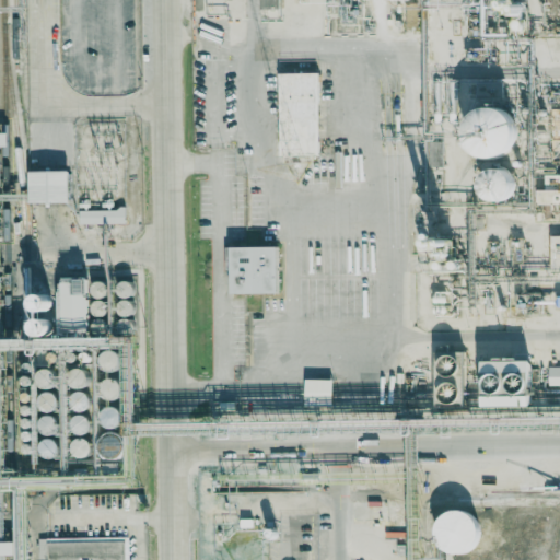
[(259,0),(260,10),(280,9),(279,0),(259,0)]
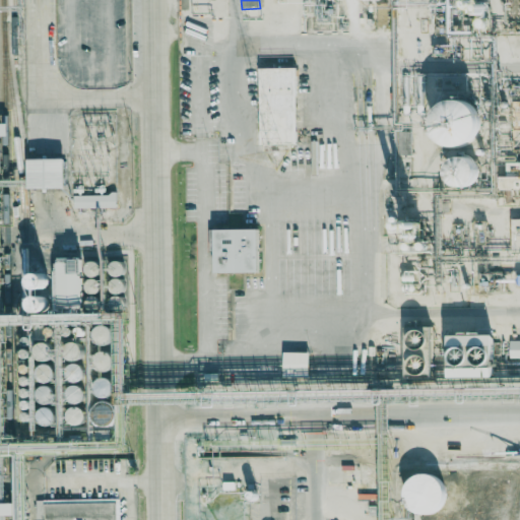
[(259,68),(260,145),(298,144),(296,67),(259,68)]
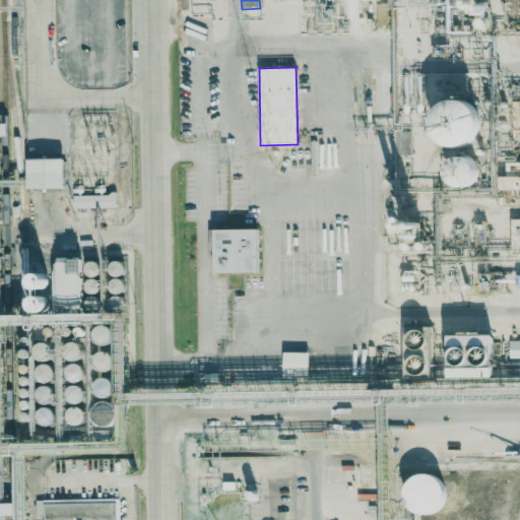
[(436,147),(479,147),(478,104),(436,104),(436,147)]
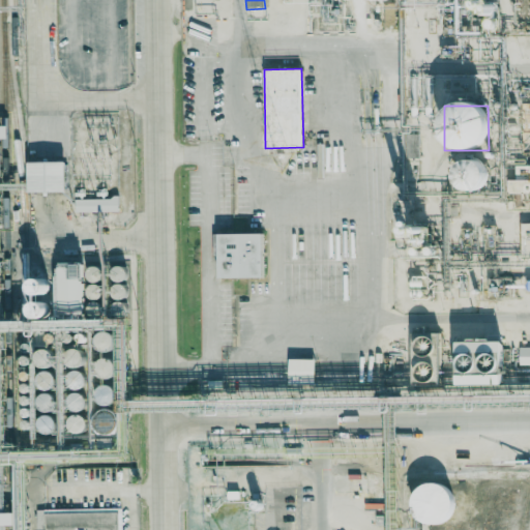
[(0,139),(8,140),(8,126),(0,126),(0,139)]
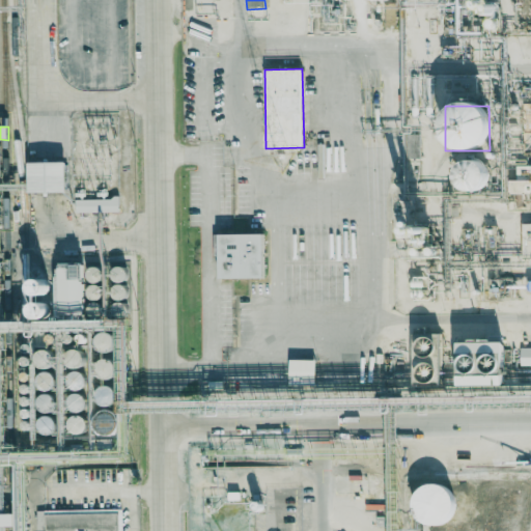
[(488,192),(488,162),(462,162),(460,192),(488,192)]
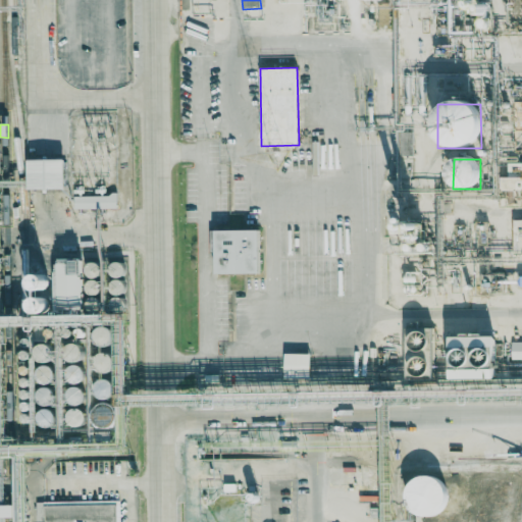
[(65,190),(64,160),(28,160),(28,190),(65,190)]
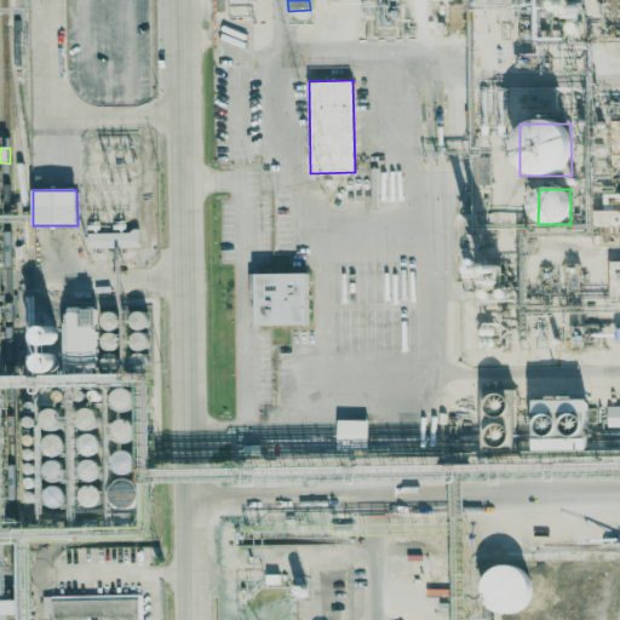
[(619,193),(603,194),(604,211),(596,211),(596,228),(619,227),(619,193)]
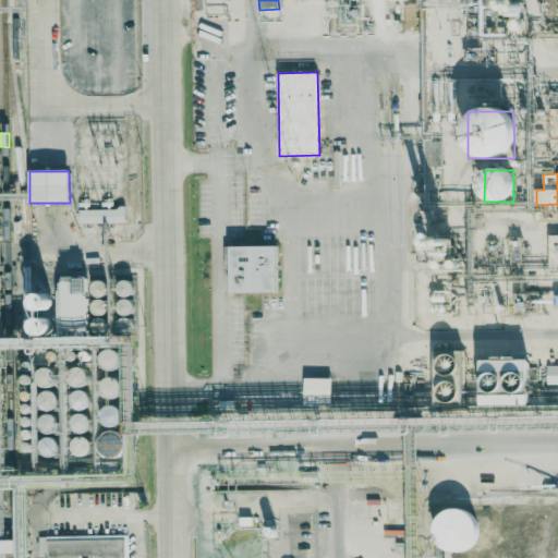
[(80,223),(125,222),(124,209),(80,209),(80,223)]
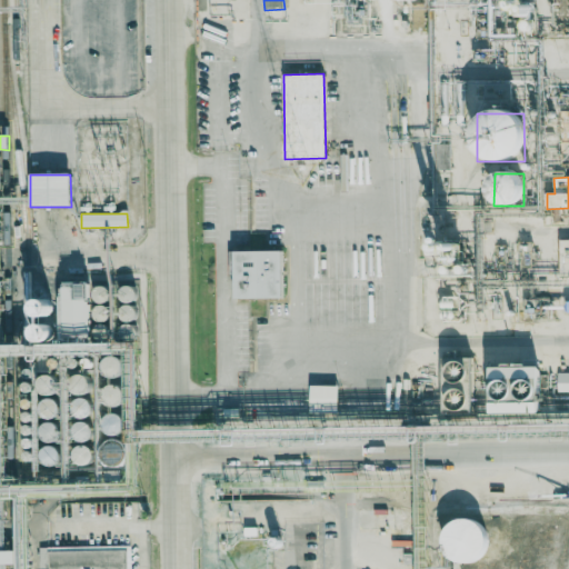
[(568,239),(560,240),(559,275),(568,273),(568,239)]
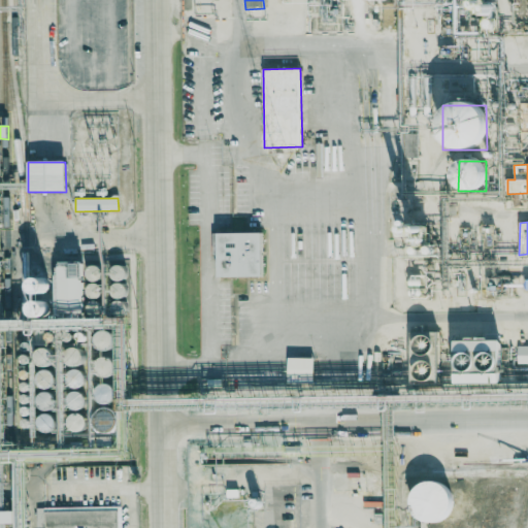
[(418,237),(413,226),(403,230),(408,241),(418,237)]
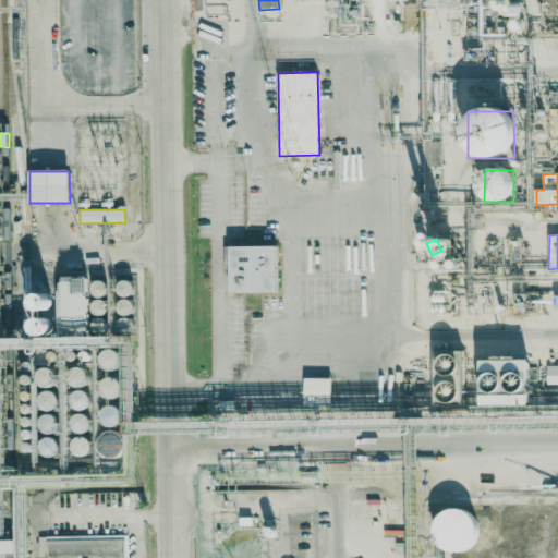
[(229,247),(230,294),(277,293),(277,246),(229,247)]
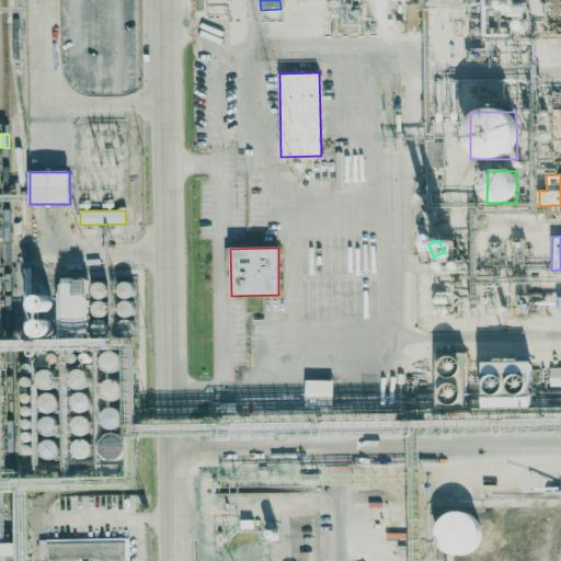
[(89,329),(89,281),(63,281),(63,329),(89,329)]
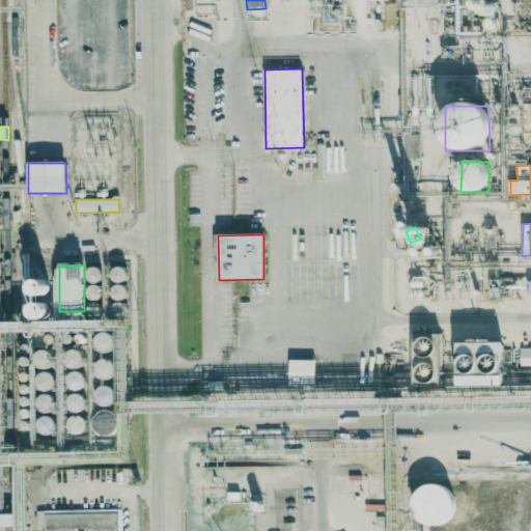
[(109,274),(116,284),(128,277),(120,267),(109,274)]
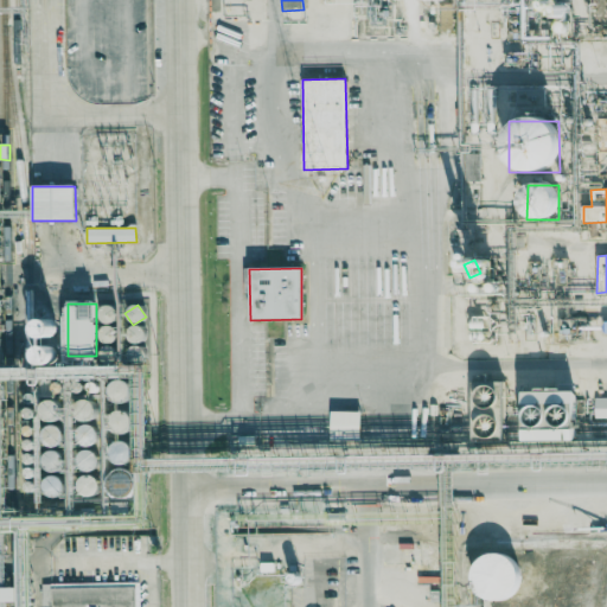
[(117,321),(113,306),(98,310),(102,325),(117,321)]
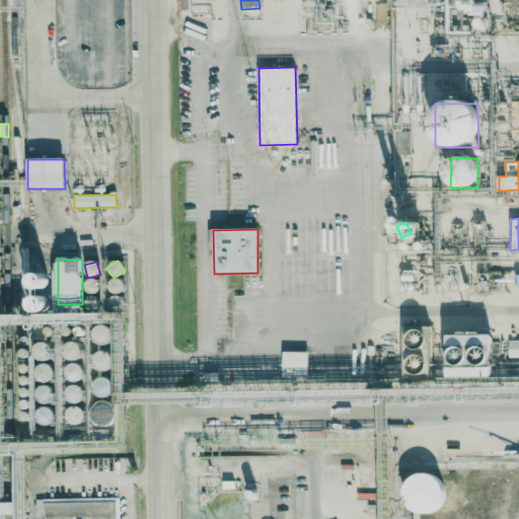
[(31,314),(46,314),(47,277),(32,276),(31,314)]
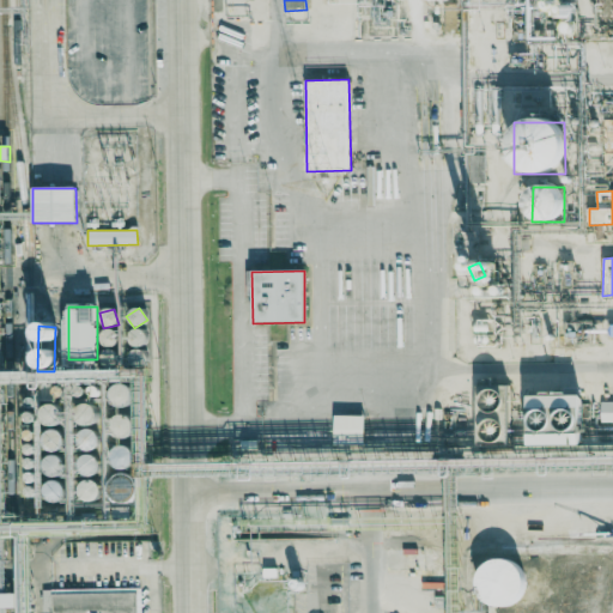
[(102,331),(102,347),(115,347),(116,332),(102,331)]
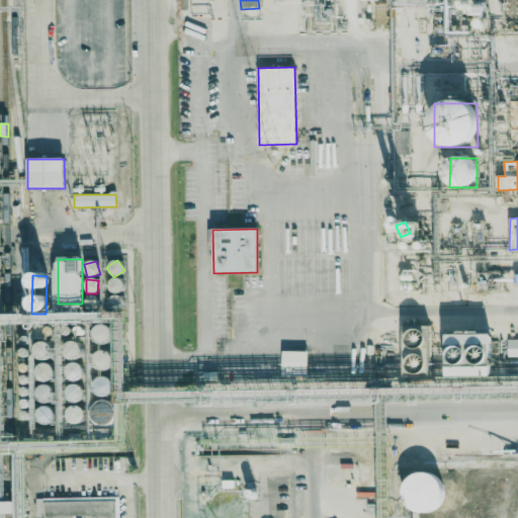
[(107,344),(109,327),(95,325),(92,342),(107,344)]
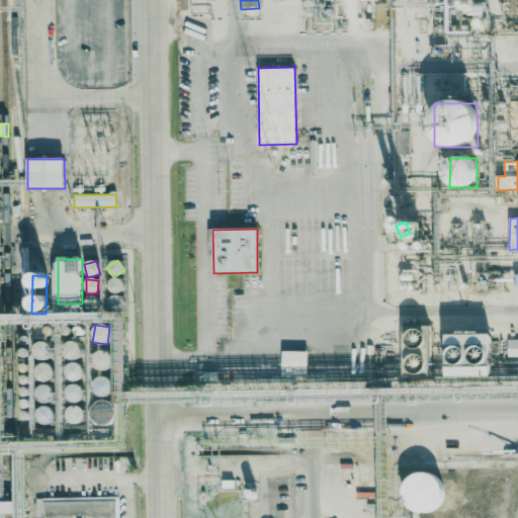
[(432,326),(404,327),(405,377),(447,377),(447,373),(433,373),(432,326)]
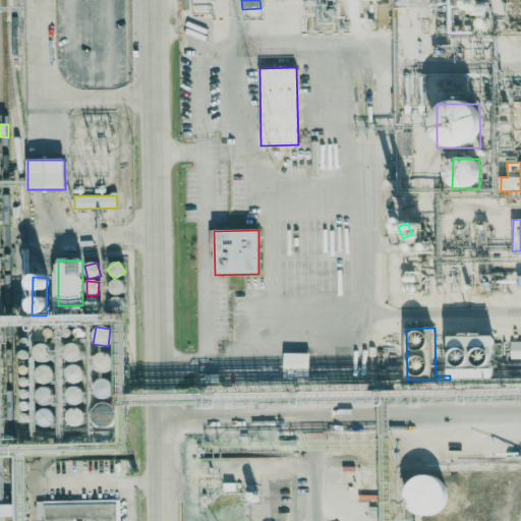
[(494,337),(450,338),(451,369),(495,368),(494,337)]
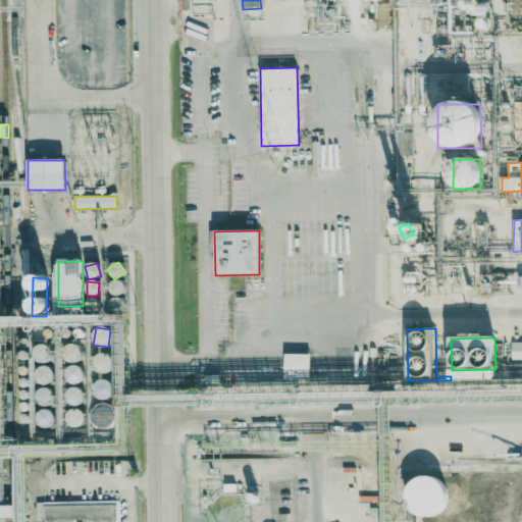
[(521,342),(512,343),(512,360),(521,359),(521,342)]
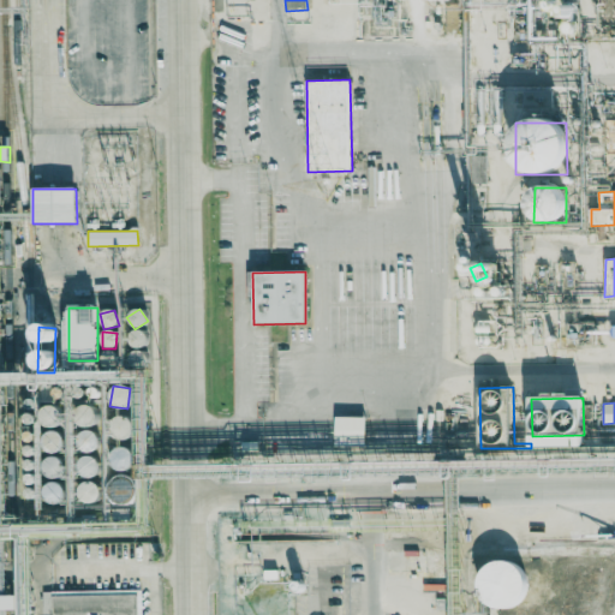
[(61,425),(57,406),(41,411),(46,430),(61,425)]
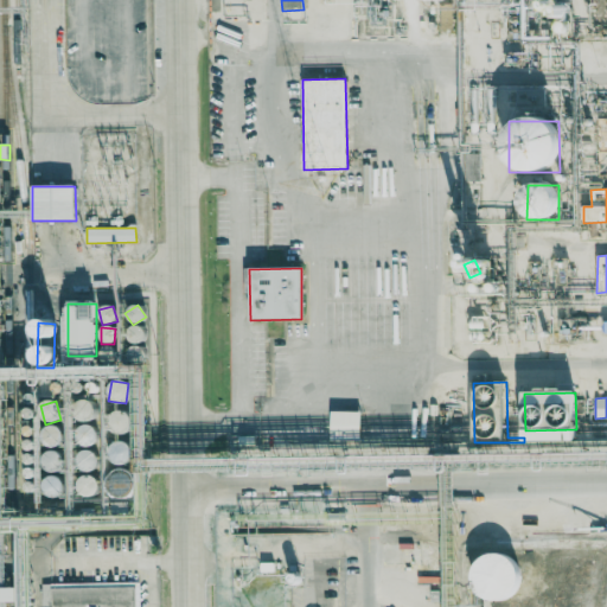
[(94,422),(94,402),(77,402),(77,422),(94,422)]
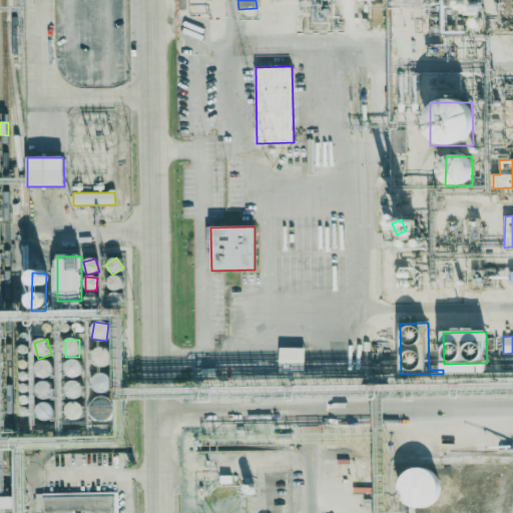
[(280,368),(305,369),(306,348),(280,348),(280,368)]
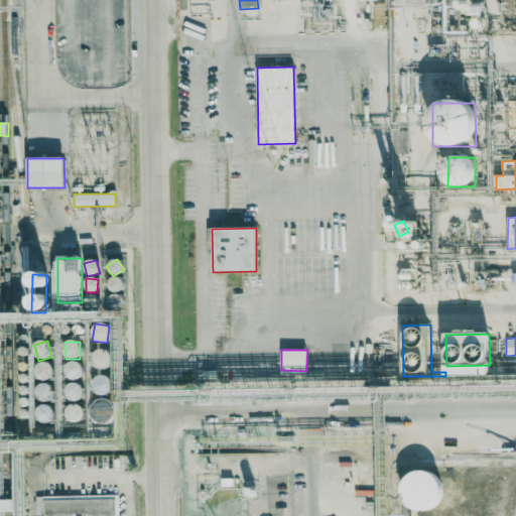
[(109,368),(109,352),(96,351),(95,368),(109,368)]
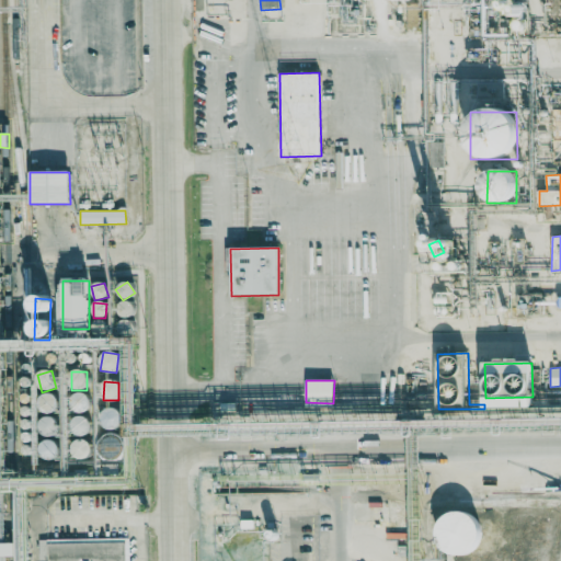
[(48,416),(59,401),(46,391),(35,407),(48,416)]
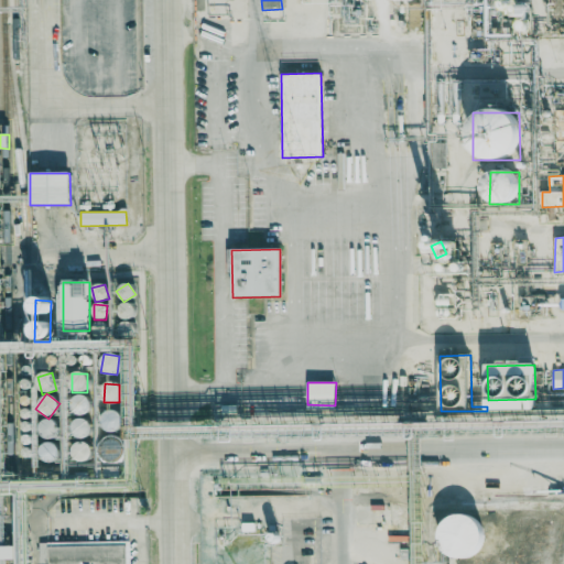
[(71,414),(89,414),(90,397),(72,396),(71,414)]
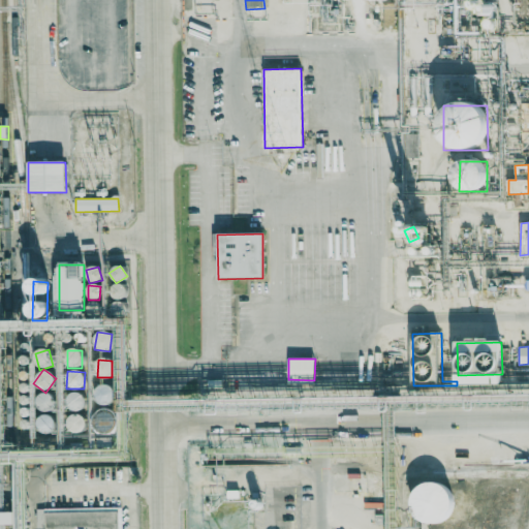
[(112,386),(97,386),(97,405),(113,404),(112,386)]
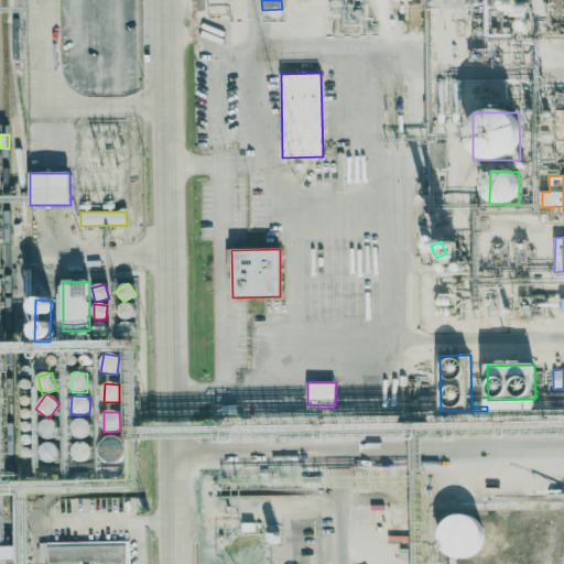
[(69,432),(84,441),(94,424),(79,415),(69,432)]
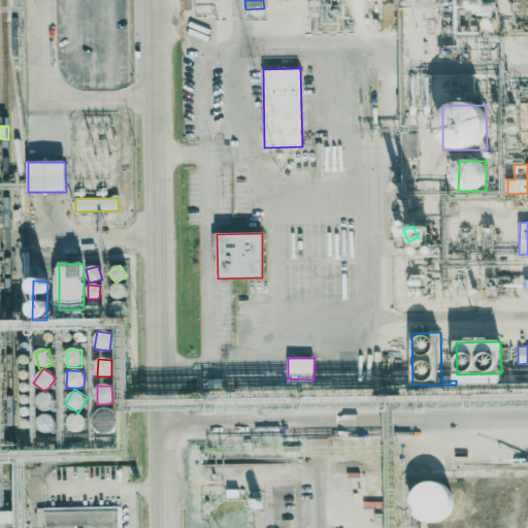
[(53,395),(39,392),(36,408),(50,410),(53,395)]
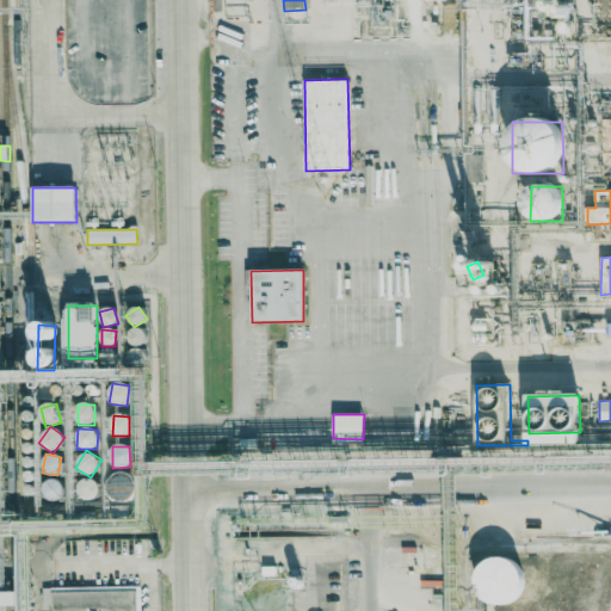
[(39,486),(50,504),(66,494),(55,476),(39,486)]
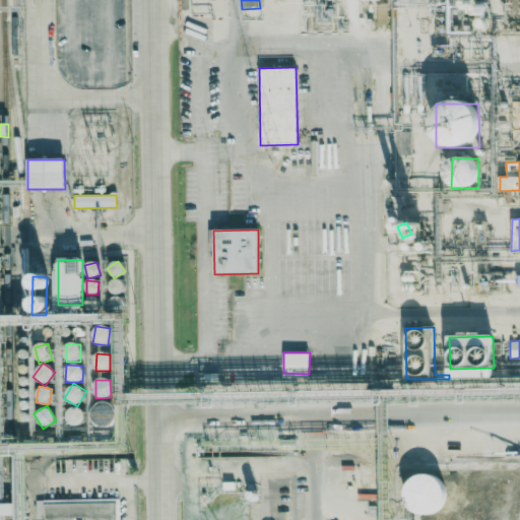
[(95,406),(96,425),(115,424),(114,405),(95,406)]
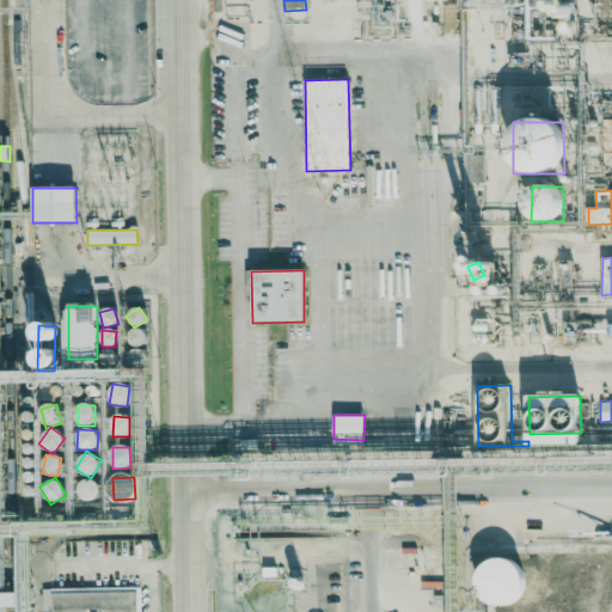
[(79,481),(79,500),(99,500),(99,481),(79,481)]
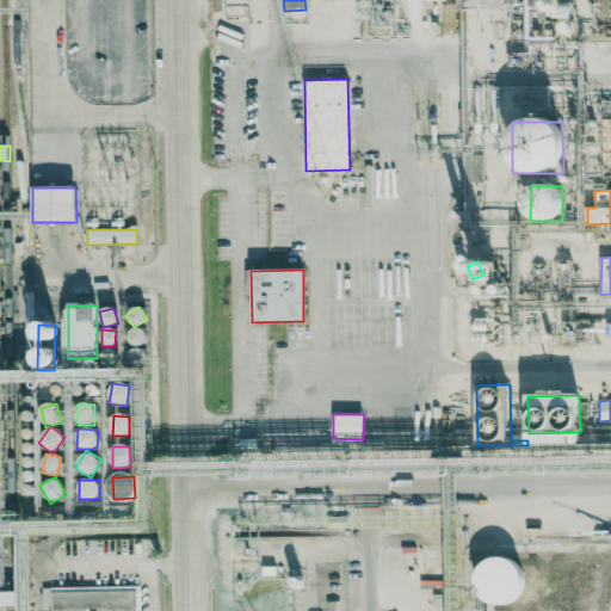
[(480,603),(522,600),(520,556),(479,557),(480,603)]
